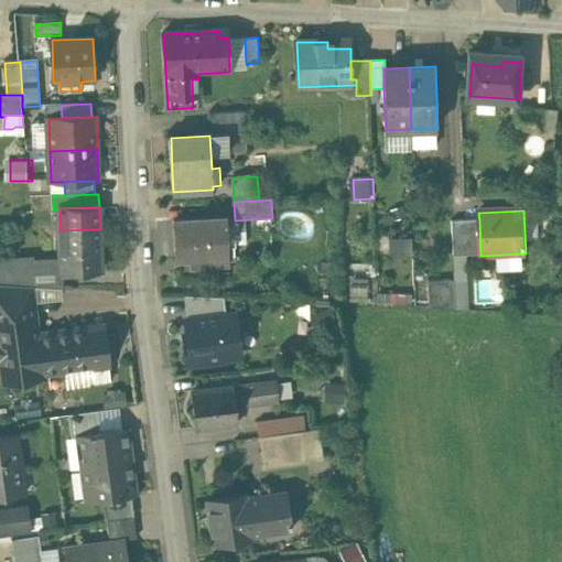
[(226,218),(175,222),(174,222),(176,262),(177,262),(177,261),(192,260),(192,271),(194,271),(194,268),(229,266),(228,247),(237,247),(235,220),(229,220),(228,219),(226,219),(226,218)]
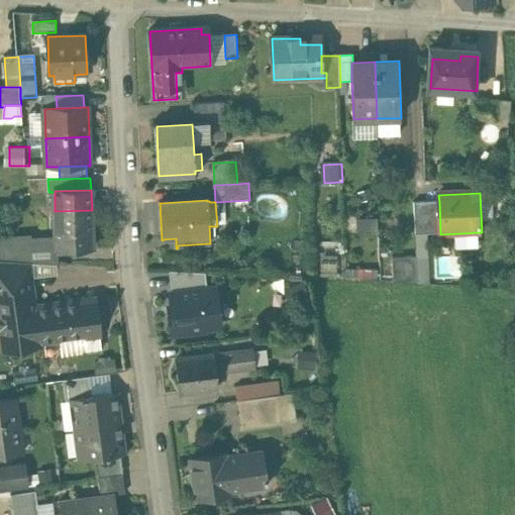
[(439,202),(415,203),(416,235),(440,234),(439,202)]
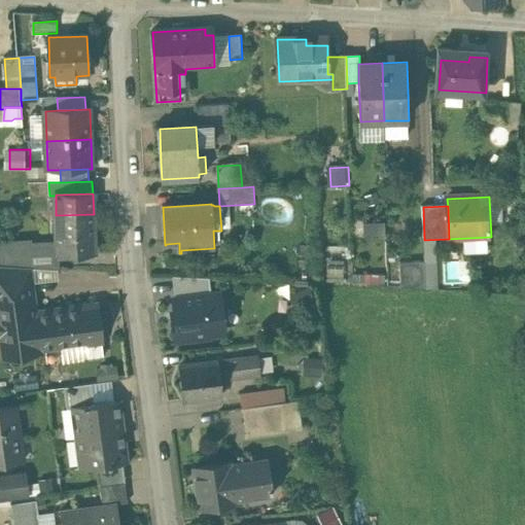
[(94,214),(56,215),(57,242),(58,254),(59,254),(96,253),(94,214)]
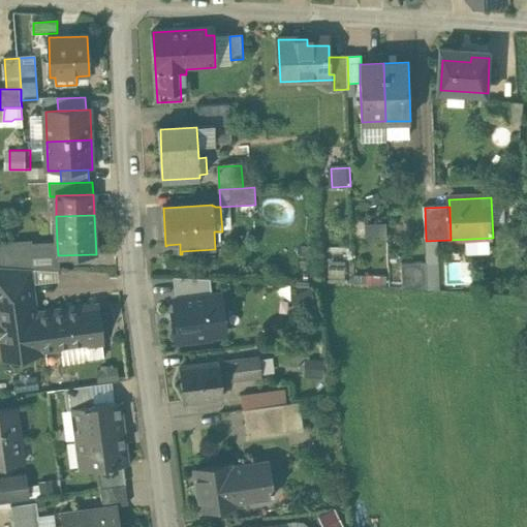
[(57,243),(33,244),(33,246),(0,247),(0,267),(30,270),(57,272),(59,255),(58,255),(57,243)]
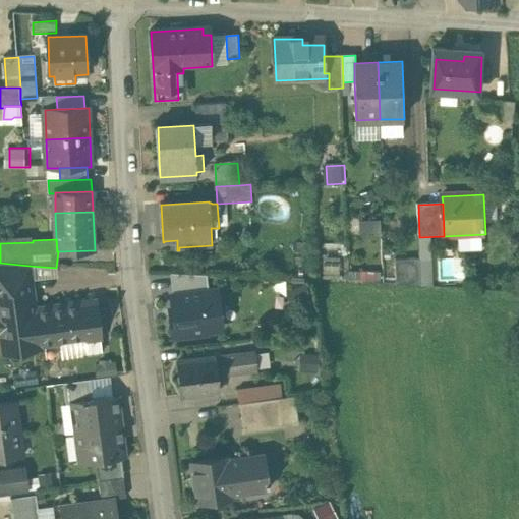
[(420,260),(396,261),(397,285),(422,287),(420,260)]
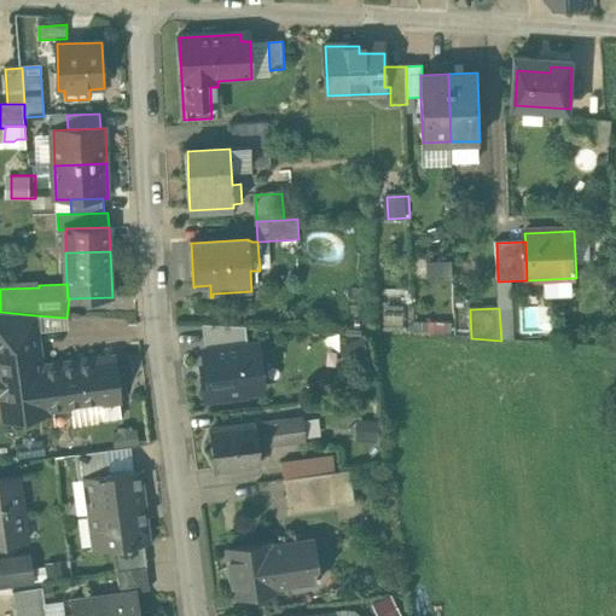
[(0,312),(0,418),(47,413),(47,411),(41,367),(35,315),(0,312)]
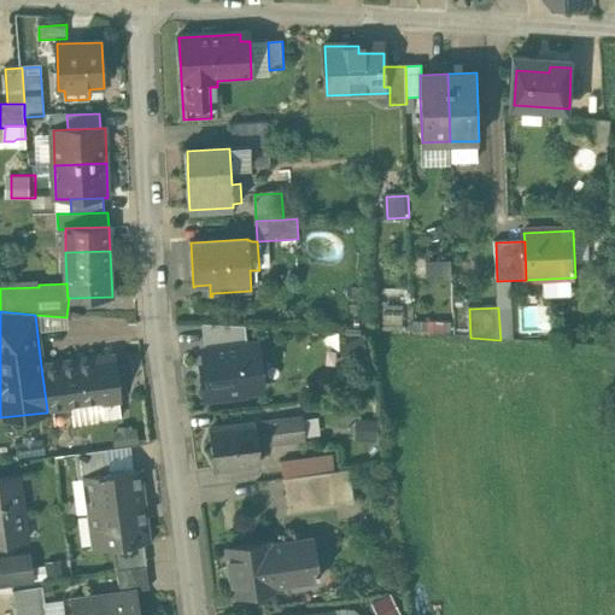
[(258,345),(205,352),(208,375),(204,375),(208,402),(245,397),(245,393),(263,391),(258,345)]
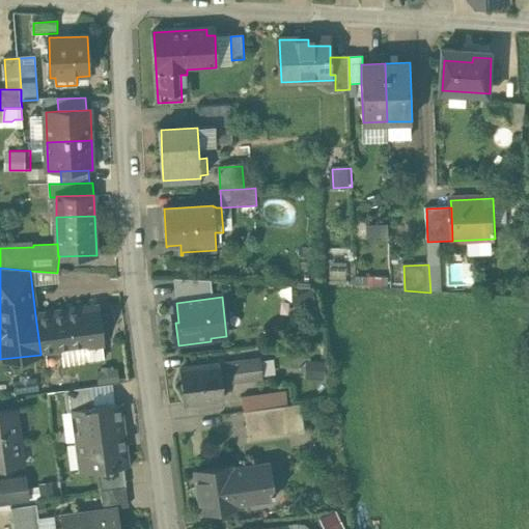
[(98,307),(35,315),(40,353),(62,351),(87,346),(103,344),(98,307)]
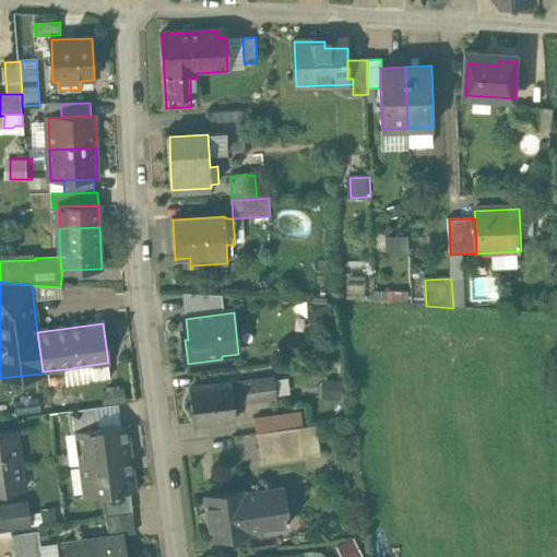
[(92,365),(66,369),(68,383),(94,380),(92,365)]
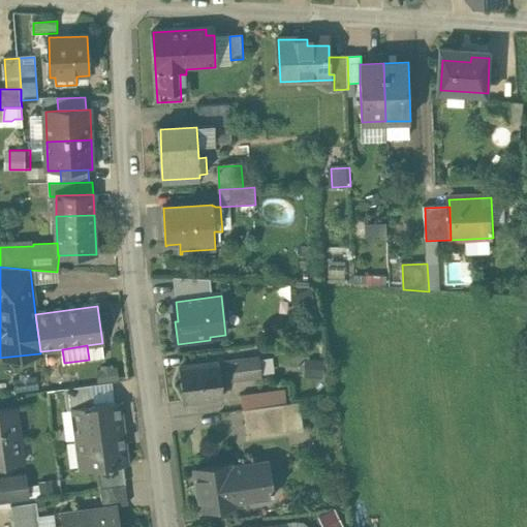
[(328,378),(330,361),(307,358),(305,376),(328,378)]
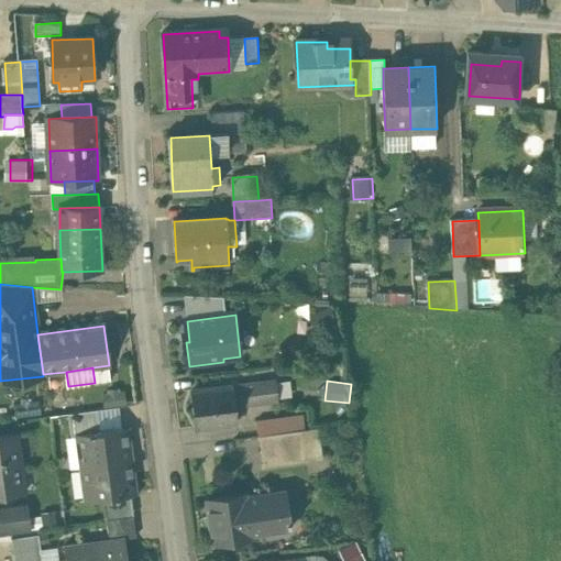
[(276,382),(233,387),(237,407),(278,402),(276,382)]
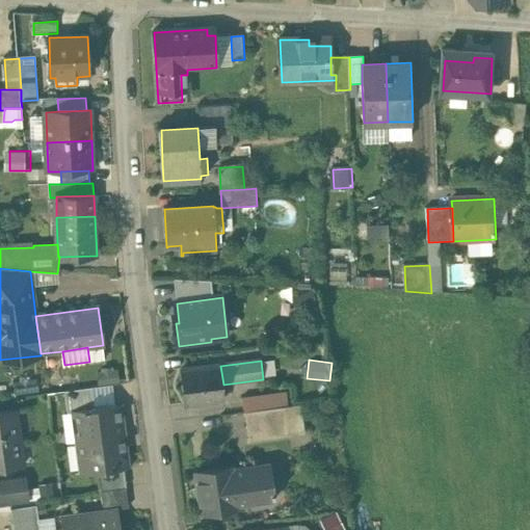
[(220,366),(183,370),(187,405),(224,400),(223,385),(220,366)]
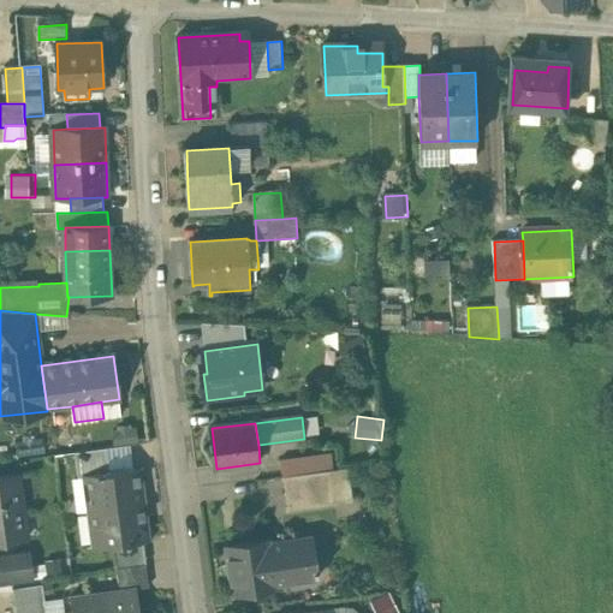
[(106,450),(76,453),(78,478),(87,477),(85,476),(109,474),(106,450)]
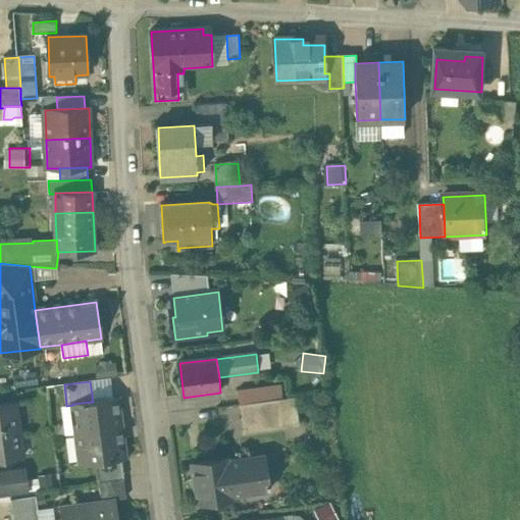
[(266,387),(239,391),(241,406),(268,402),(266,387)]
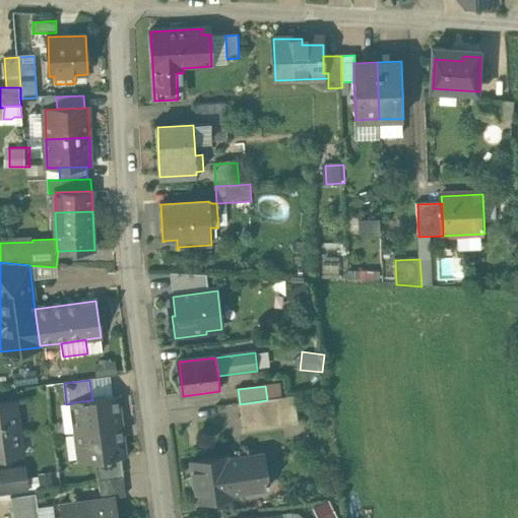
[(92,400),(72,402),(73,403),(77,433),(121,427),(117,397),(92,400)]
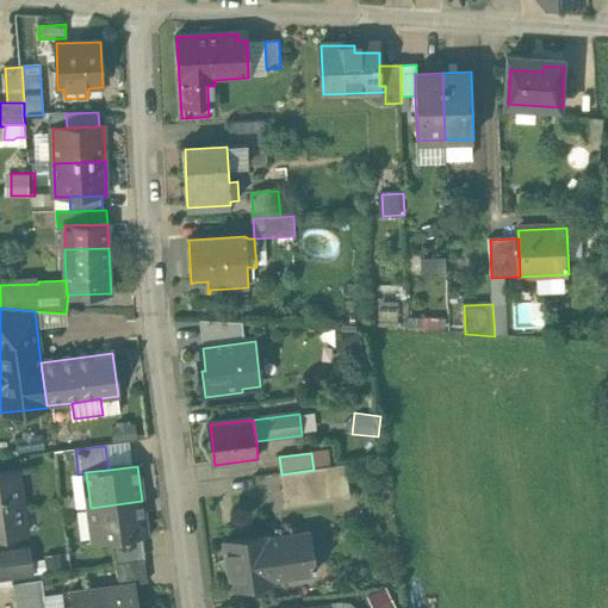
[(314,470),(281,475),(286,507),(333,501),(328,467),(314,470)]
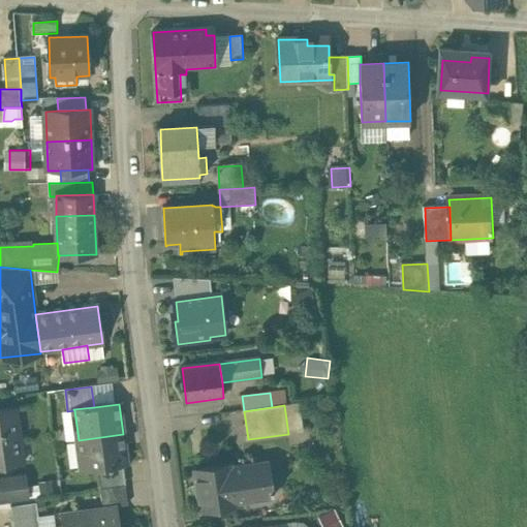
[(17,409),(0,411),(0,438),(20,436),(17,409)]
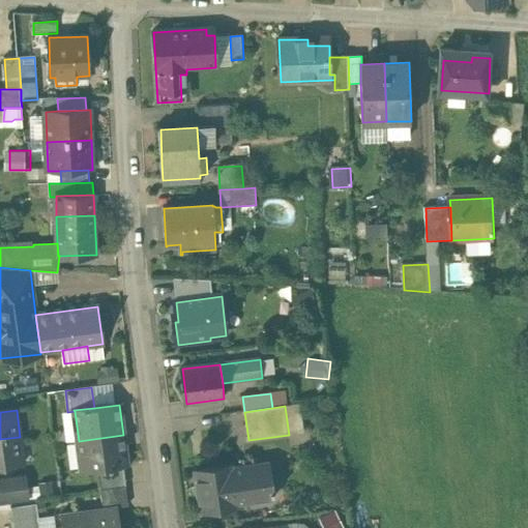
[(123,435),(79,441),(83,472),(98,470),(124,467),(127,466),(123,435)]
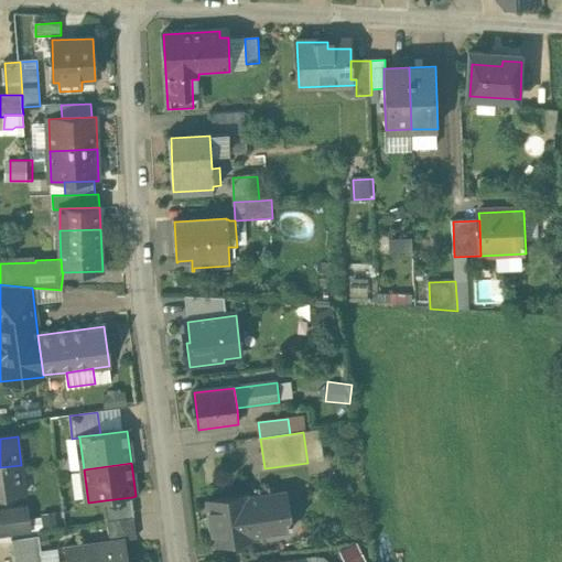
[(21,465),(0,467),(0,497),(25,494),(21,465)]
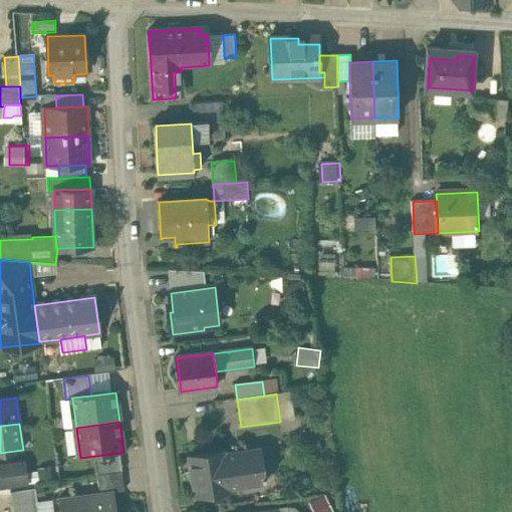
[(120,453),(95,456),(97,475),(122,472),(120,453)]
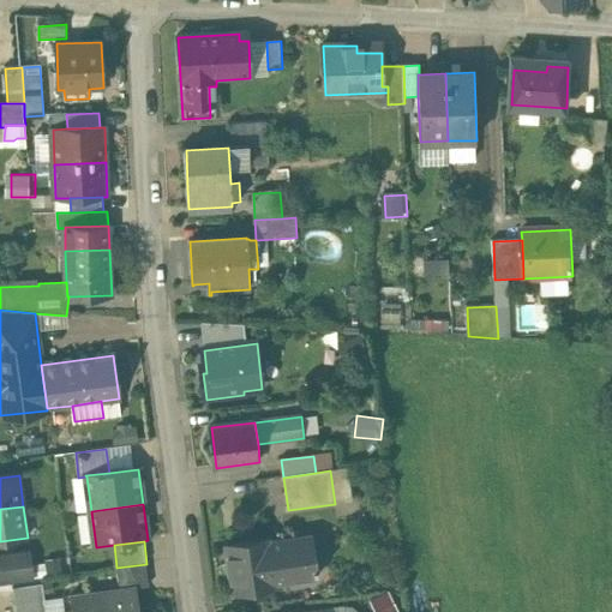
[(270,541),(226,547),(233,594),(277,588),(276,582),(312,575),(307,543),(270,549),(270,541)]
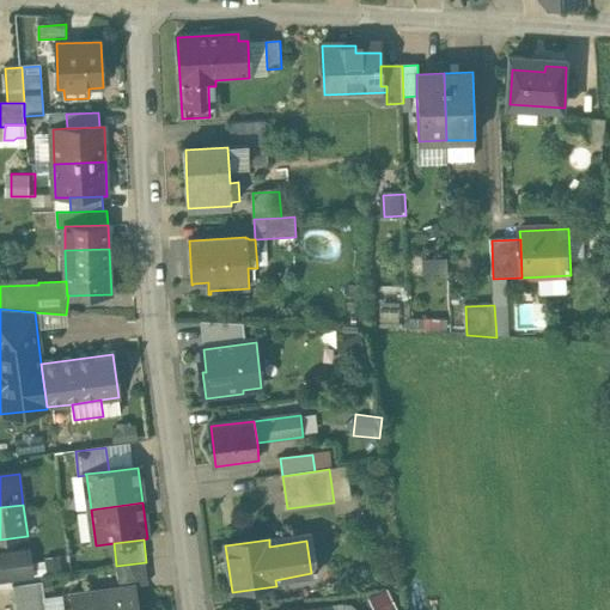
[(0,551),(0,575),(1,583),(43,575),(37,546),(0,551)]
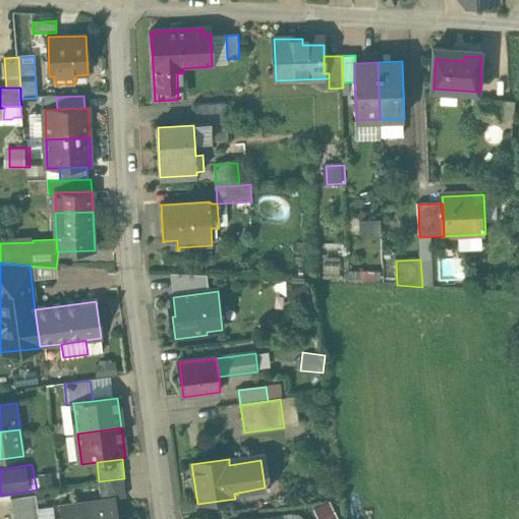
[(124,478),(99,481),(102,501),(126,498),(124,478)]
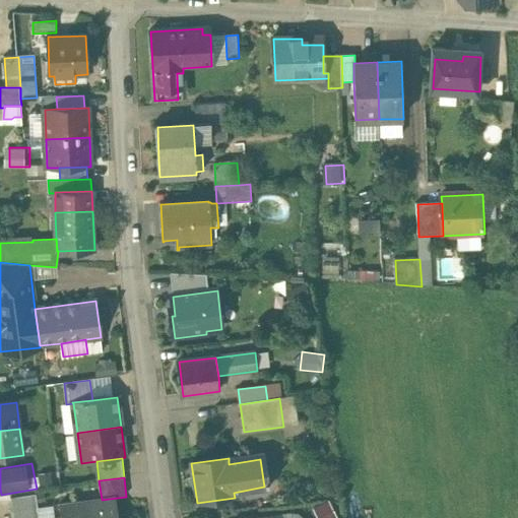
[(40,517),(36,495),(11,498),(14,517),(40,517)]
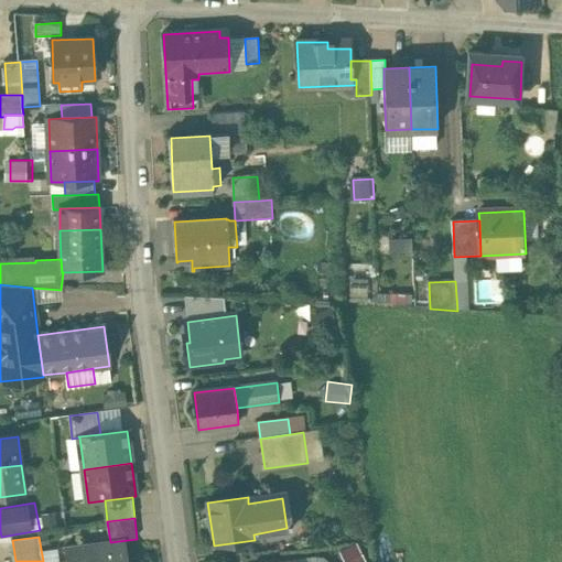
[(110,542),(67,549),(67,548),(65,548),(67,561),(128,561),(126,541),(110,542)]
